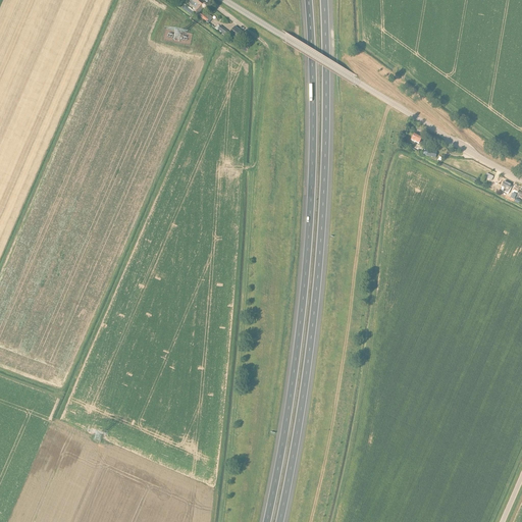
[(186,2),(184,5),(194,12),(199,15),(199,16),(200,16),(203,19),(207,22),(209,19),(205,17),(200,13),(201,13),(202,11),(203,9),(204,10),(205,10),(206,10),(207,10),(207,9),(208,9),(208,8),(209,7),(208,6),(208,5),(207,5),(207,4),(206,4),(205,4),(199,0),(192,0),(191,1),(198,6),(196,9),(192,6),(188,2),(187,1),(187,2),(186,2)]
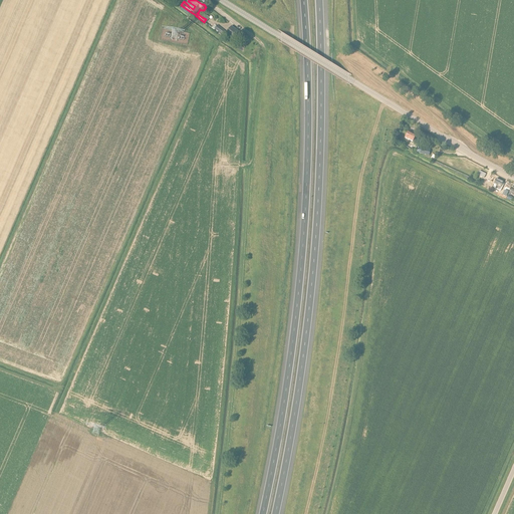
[(223,30),(217,25),(214,29),(218,32),(223,36),(225,32),(223,30)]
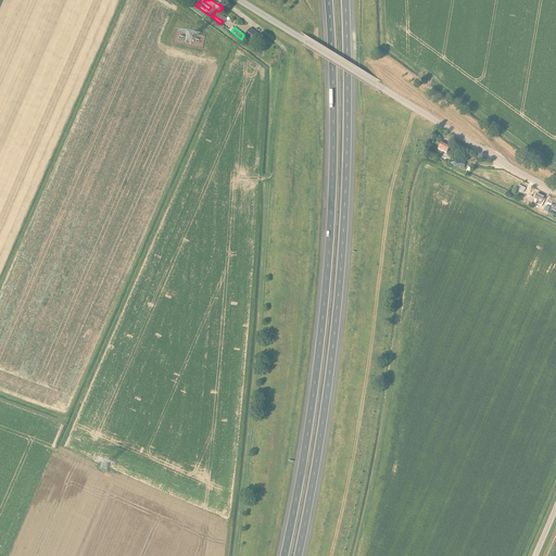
[(251,28),(245,36),(253,42),(258,35),(251,28)]
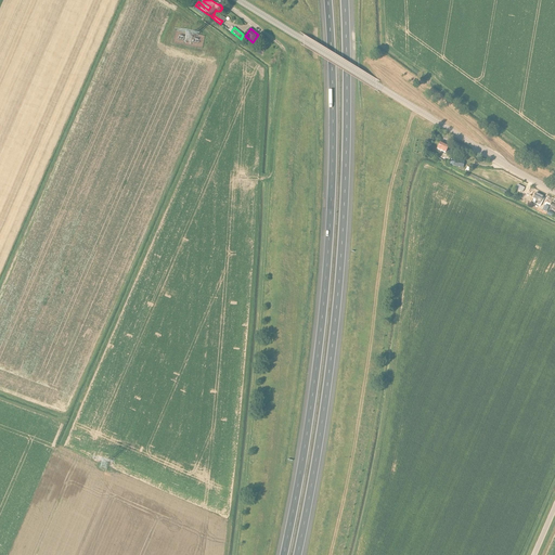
[(449,146),(441,142),(437,150),(446,153),(449,146)]
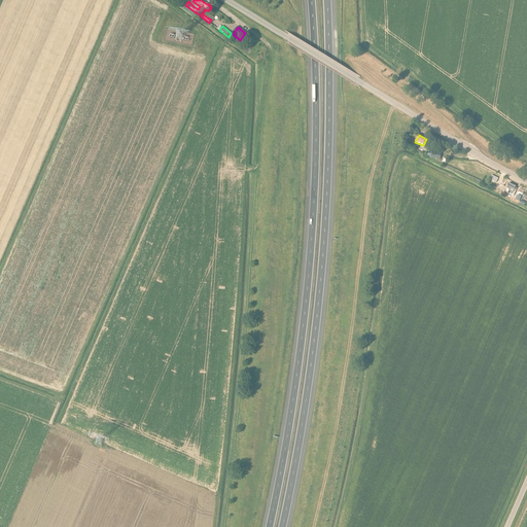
[(516,189),(515,189),(516,187),(508,183),(506,188),(510,190),(507,194),(513,196),(516,189)]
